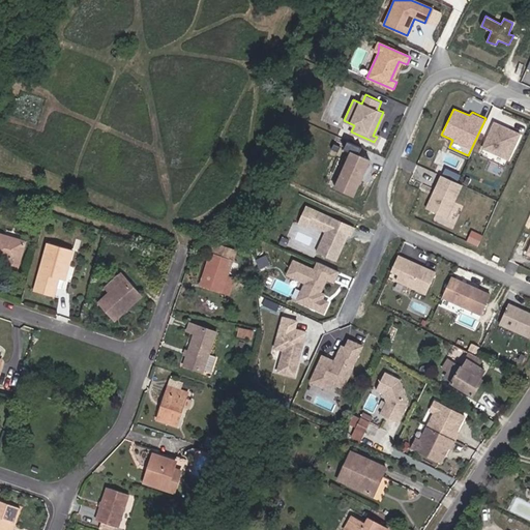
[(521,136),(494,123),(482,150),(508,162),(521,136)]
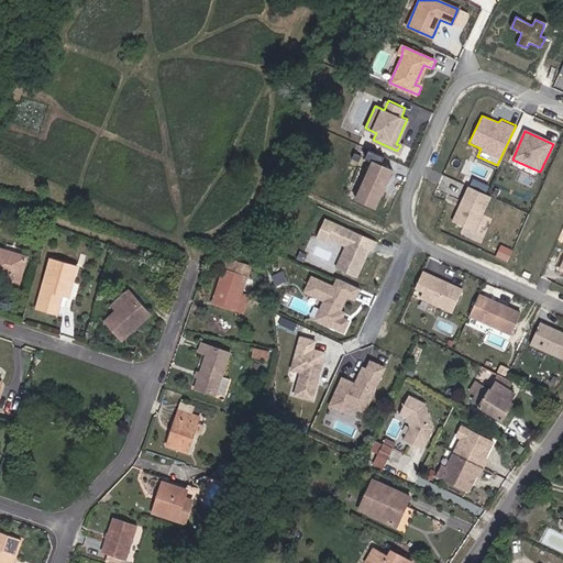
[(392,168),(373,159),(355,200),(374,208),(392,168)]
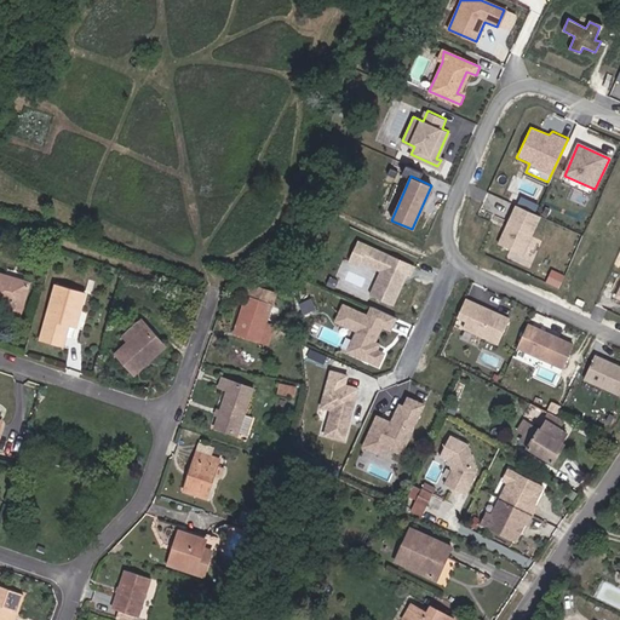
[(540,217),(516,206),(499,246),(522,256),(540,217)]
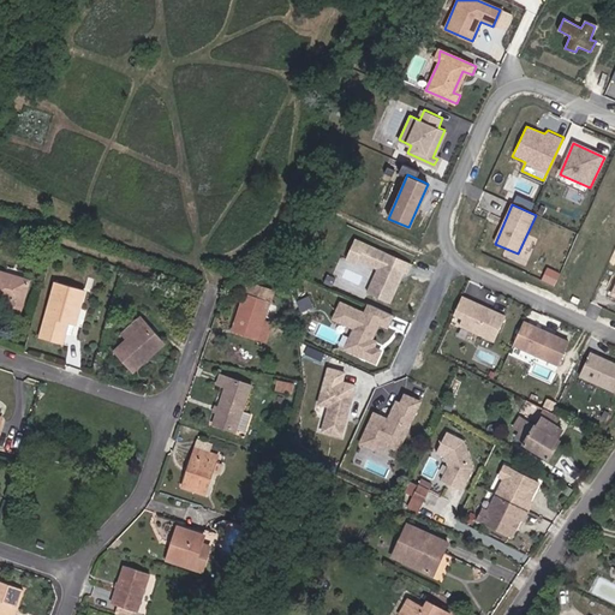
[(356,238),(346,258),(356,263),(359,257),(380,267),(368,292),(390,303),(399,284),(393,281),(398,272),(406,275),(411,263),(356,238)]
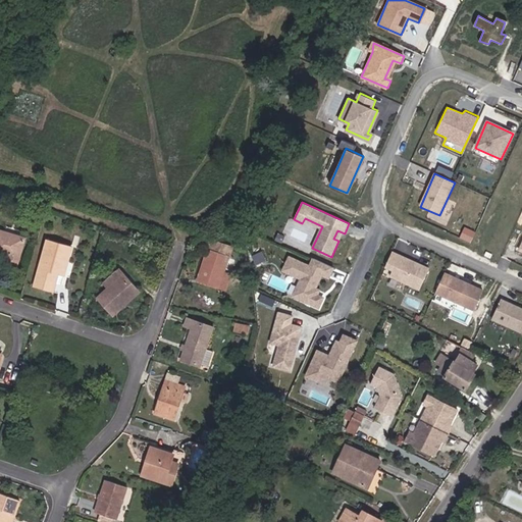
[(0,227),(0,251),(7,254),(4,261),(15,265),(24,236),(0,227)]
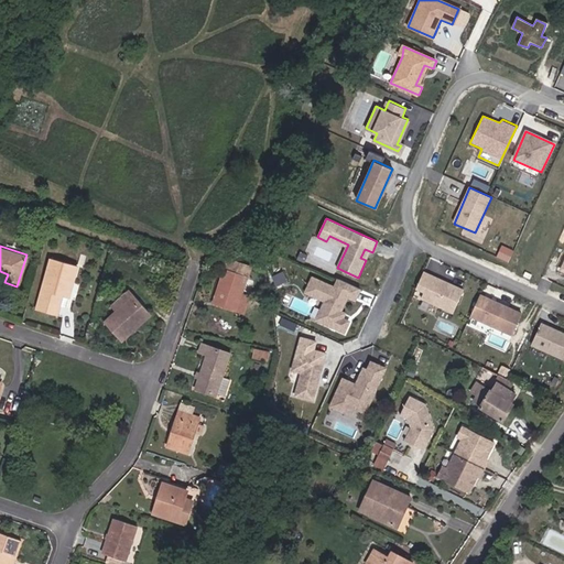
[(247,263),(226,257),(210,302),(232,307),(247,263)]
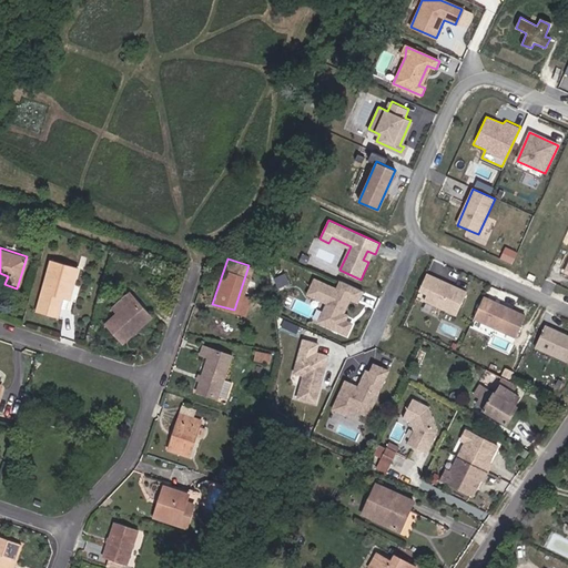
[(52,296),(67,301),(77,269),(50,261),(34,312),(54,318),(58,308),(49,305),(52,296)]
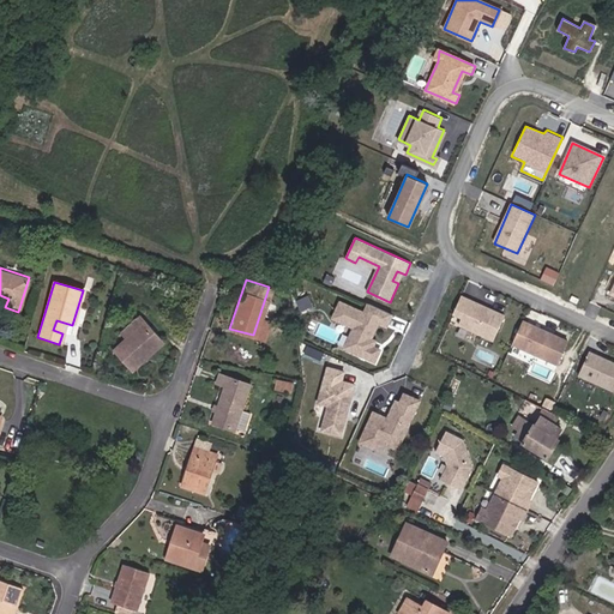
[(503,317),(462,298),(455,313),(462,315),(458,324),(492,339),(503,317)]
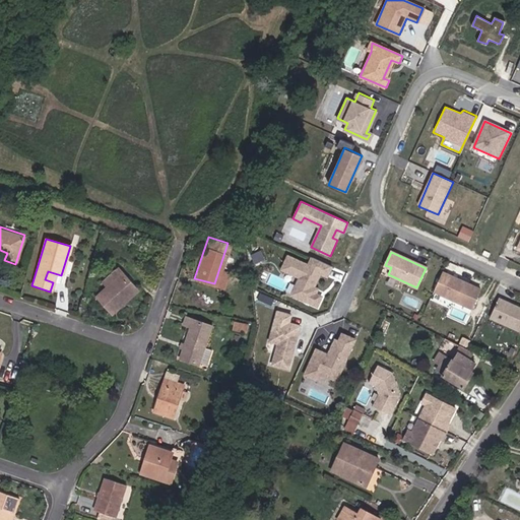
[(309,264),(287,255),(281,268),(301,277),(293,295),(316,305),(320,298),(310,294),(319,271),(327,275),(331,265),(312,257),(309,264)]
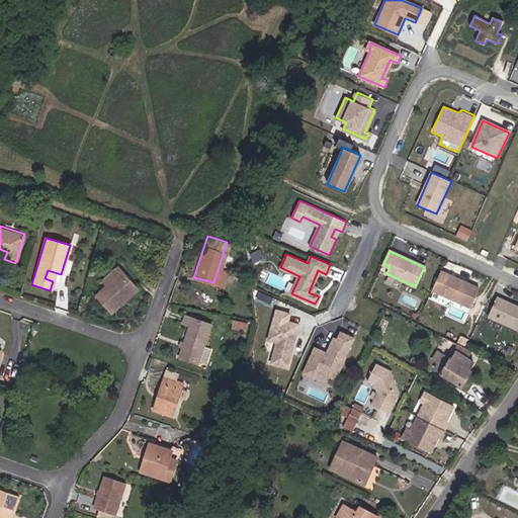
[(107,276),(120,263),(115,257),(102,270),(107,276)]
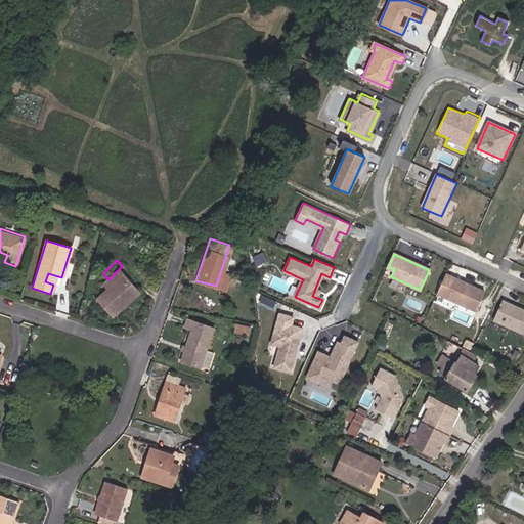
[(140,282),(122,266),(108,279),(96,292),(113,309),(140,282)]
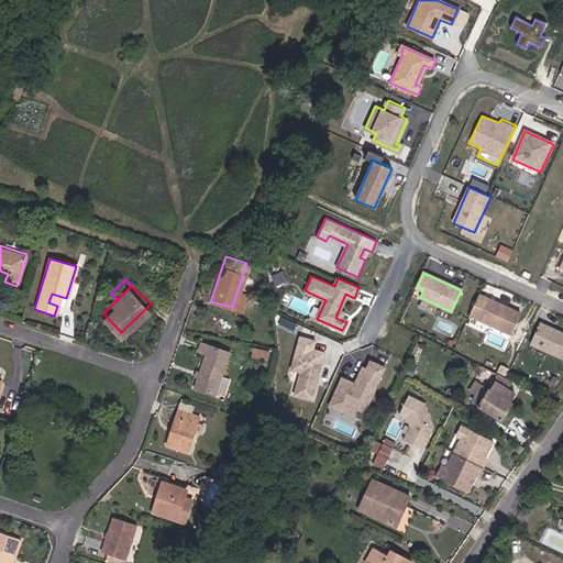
[(48,302),(57,306),(63,308),(66,298),(52,294),(48,302)]
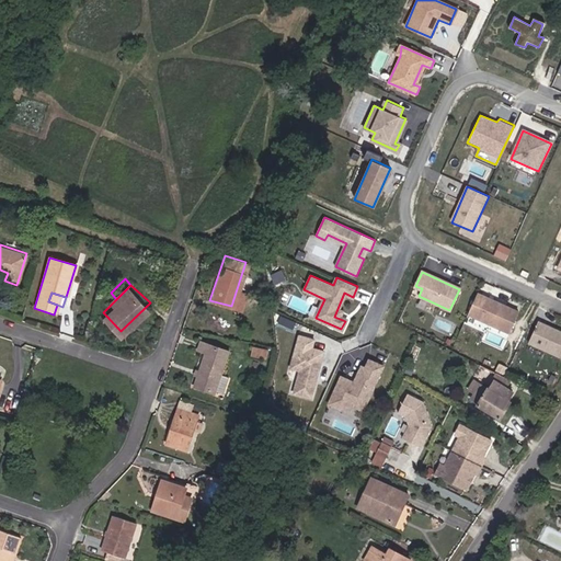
[(517,312),(477,294),(468,315),(508,333),(517,312)]
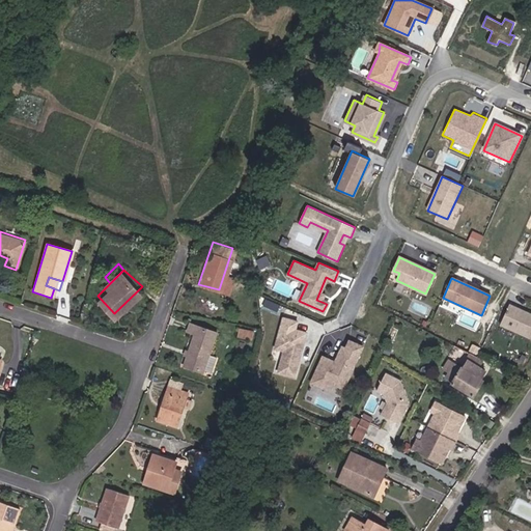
[(530,313),(511,305),(502,325),(530,337),(530,313)]
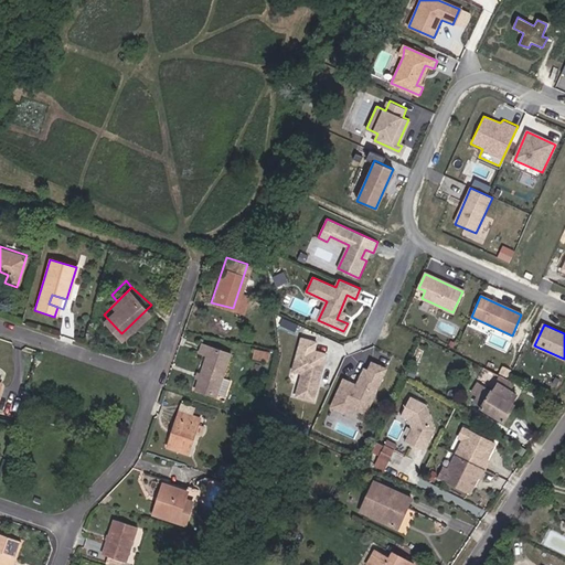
[(319,343),(305,339),(295,375),(304,377),(298,396),(311,401),(323,359),(315,356),(319,343)]
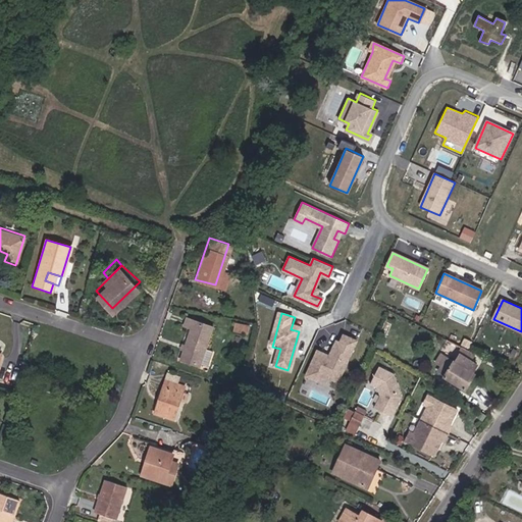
[(211,324),(185,315),(181,325),(189,327),(183,347),(178,346),(176,354),(180,355),(178,362),(197,368),(198,366),(203,368),(209,353),(202,350),(211,324)]
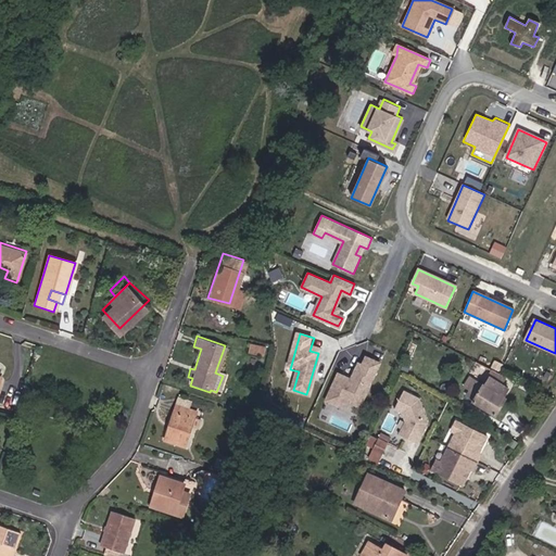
[(263,343),(260,351),(272,356),(274,348),(263,343)]
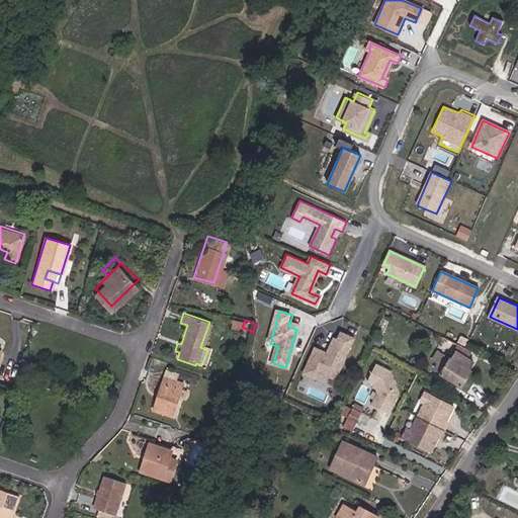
[(317,346),(305,373),(321,380),(327,373),(337,378),(355,338),(343,333),(340,338),(335,336),(328,351),(317,346)]
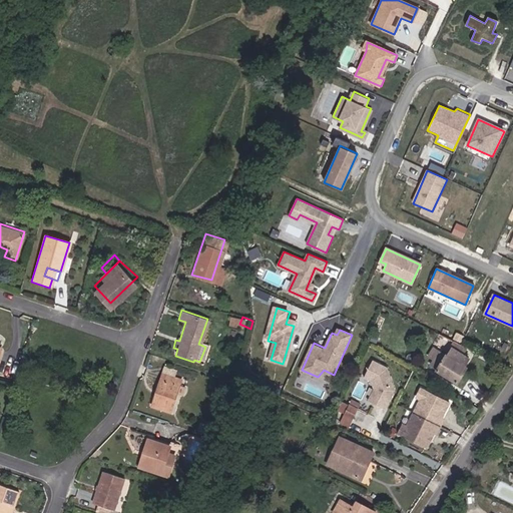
[(453,345),(451,350),(459,354),(462,348),(453,345)]
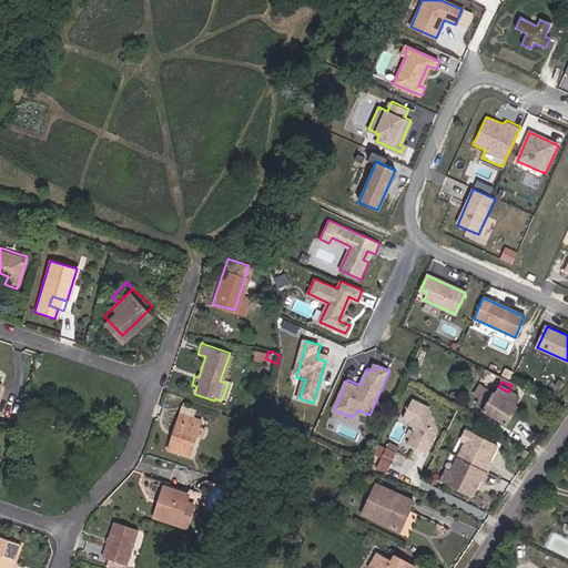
[(486,411),(508,425),(518,408),(479,385),(474,394),(482,399),(478,404),(487,408),(486,411)]
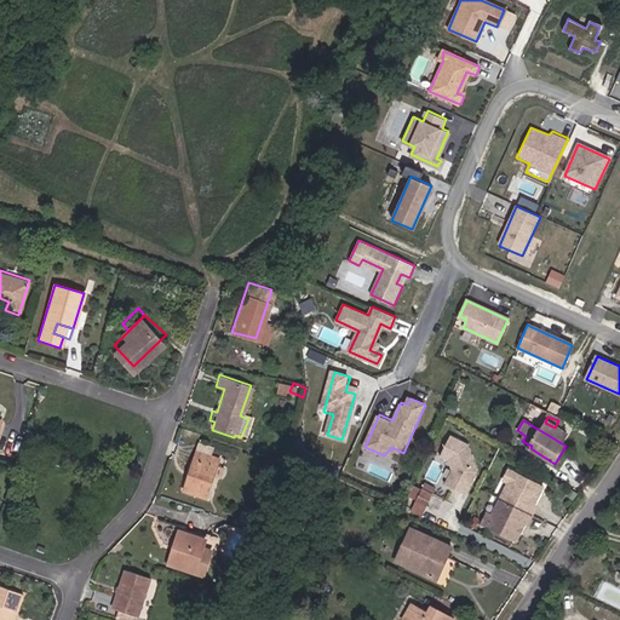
[(460,489),(464,492),(475,471),(466,443),(449,434),(438,455),(447,459),(449,469),(442,483),(457,491),(460,489)]
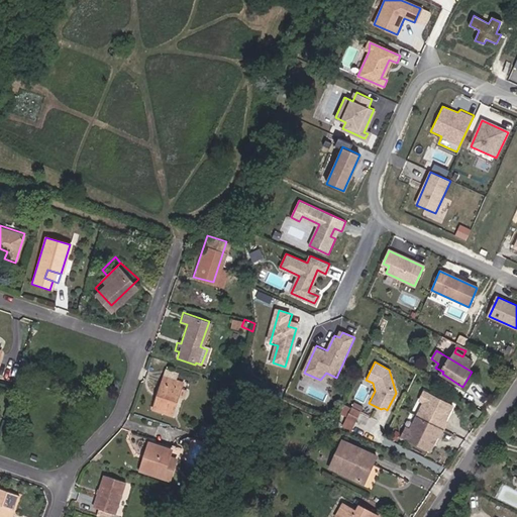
[(164,379),(161,386),(171,390),(174,383),(164,379)]
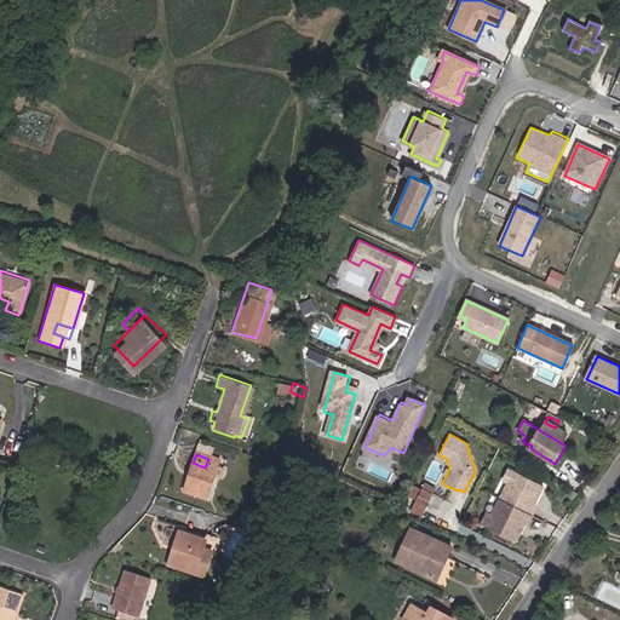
[(218,461),(208,459),(205,468),(193,463),(182,493),(205,500),(218,461)]
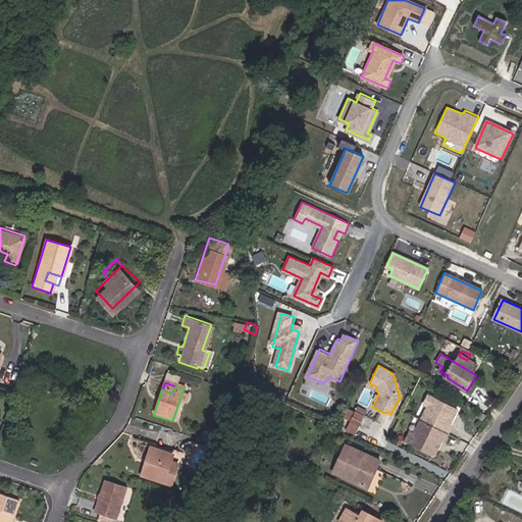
[(357,401),(366,406),(371,396),(362,390),(357,401)]
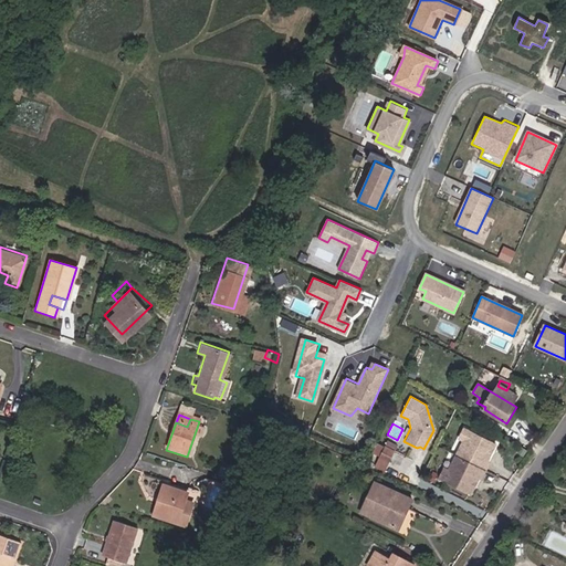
[(464,441),(448,471),(443,469),(438,479),(469,495),(479,478),(481,479),(489,463),(486,462),(495,444),(465,428),(460,439),(464,441)]
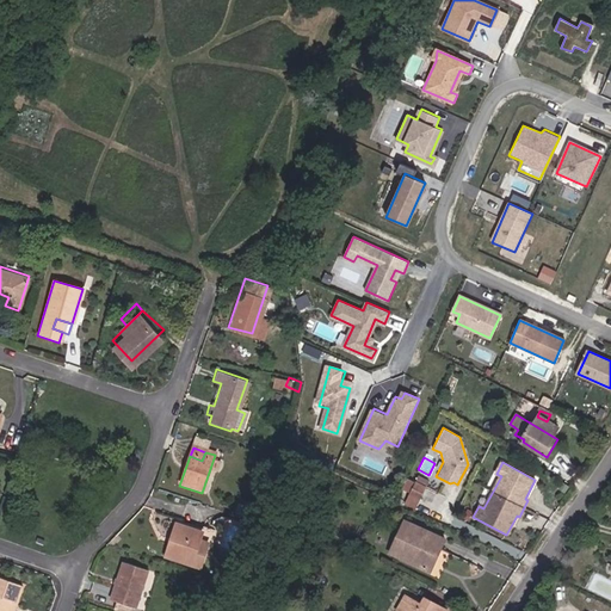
[(419,498),(426,485),(415,480),(408,492),(419,498)]
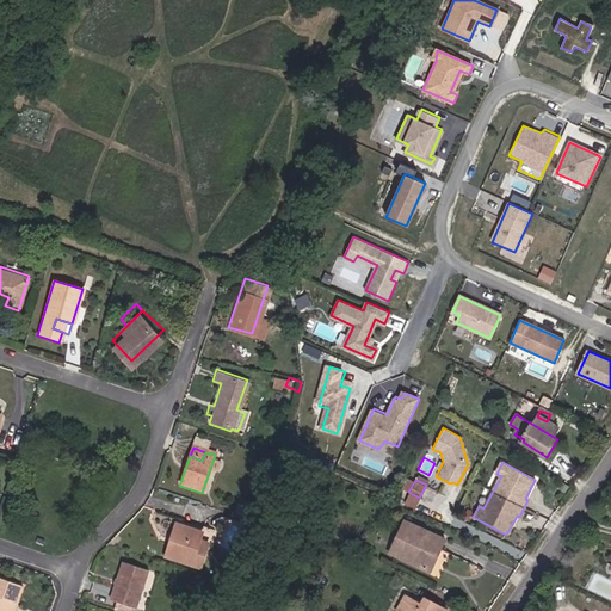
[(411,520),(400,538),(407,543),(400,554),(431,571),(448,542),(411,520)]
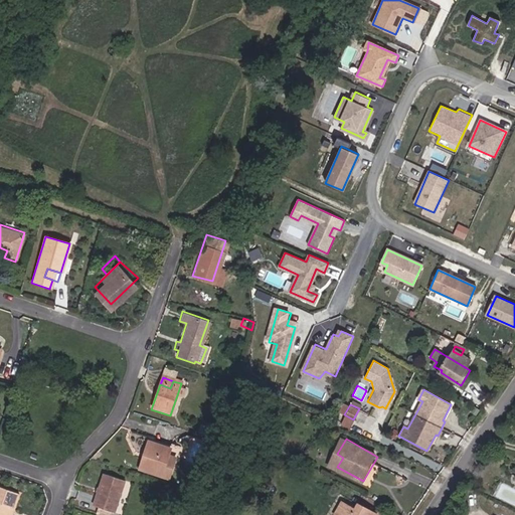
[(147,461),(153,446),(148,444),(143,460),(147,461)]
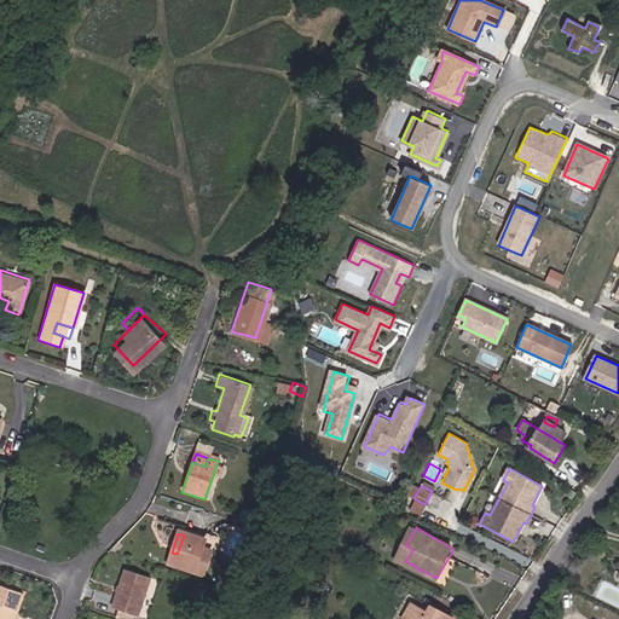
[(177,554),(172,553),(167,566),(203,578),(208,565),(198,561),(204,542),(186,536),(184,536),(177,554)]
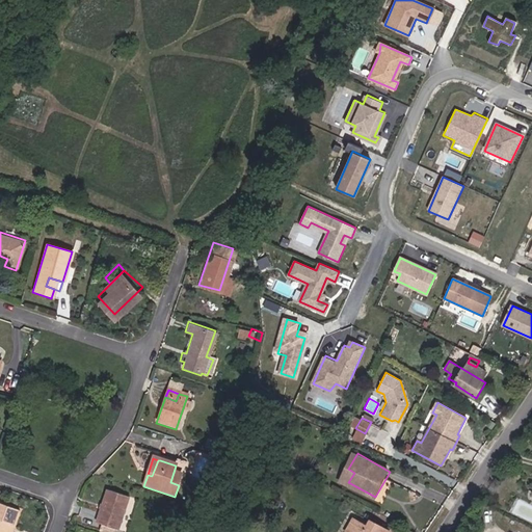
[(129,496),(106,489),(97,523),(120,530),(129,496)]
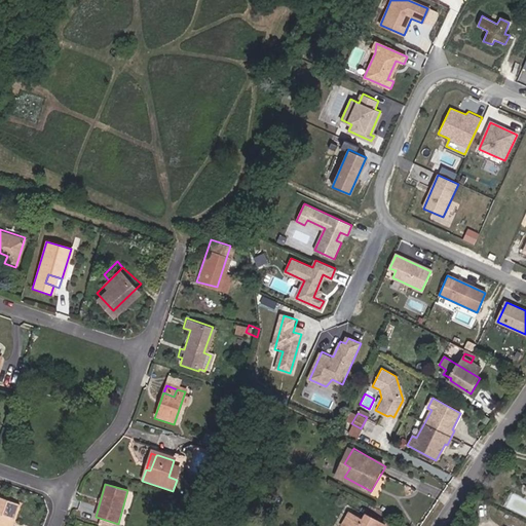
[(0,525),(3,525),(5,521),(11,522),(15,508),(0,501),(0,525)]
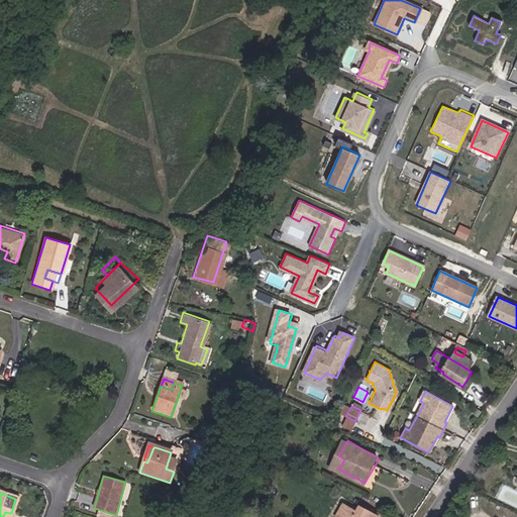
[(339,501),(330,514),(335,516),(370,516),(373,513),(353,503),(350,508),(339,501)]
